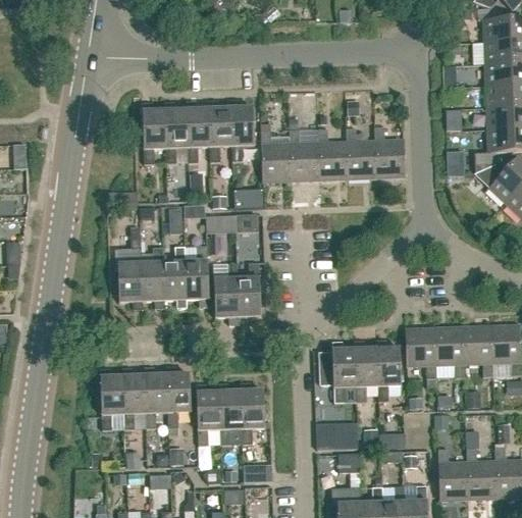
[(0,0),(0,9),(27,8),(27,0),(0,0)]
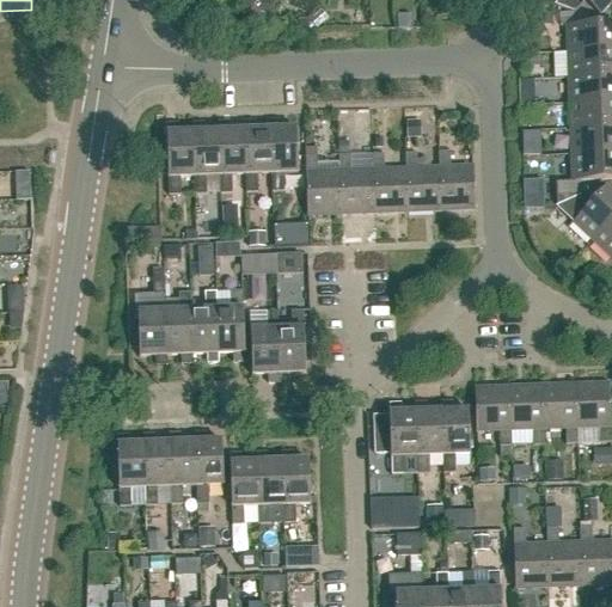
[(582,0),(574,8),(597,16),(609,0),(582,0)]
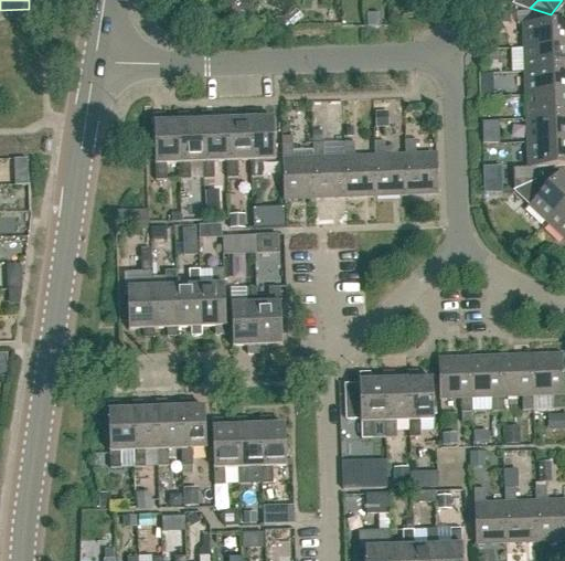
[(530,20),(523,21),(524,45),(564,43),(564,18),(551,19),(551,14),(530,8),(530,20)]
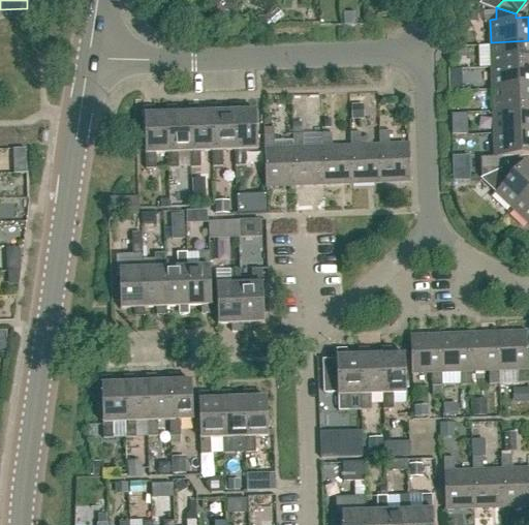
[(492,65),(528,62),(528,40),(491,42),(492,65)]
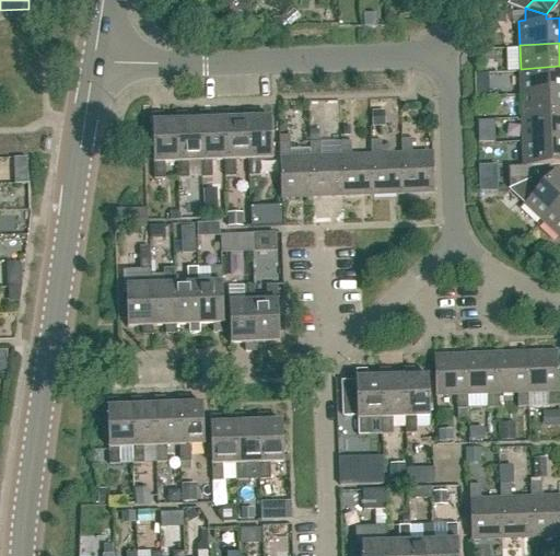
[(521,92),(559,90),(559,66),(521,69),(521,92)]
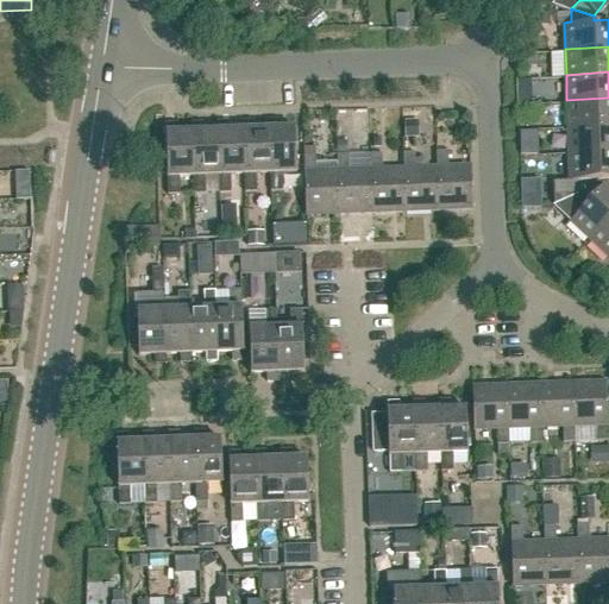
[(567,126),(608,124),(608,98),(566,100),(567,126)]
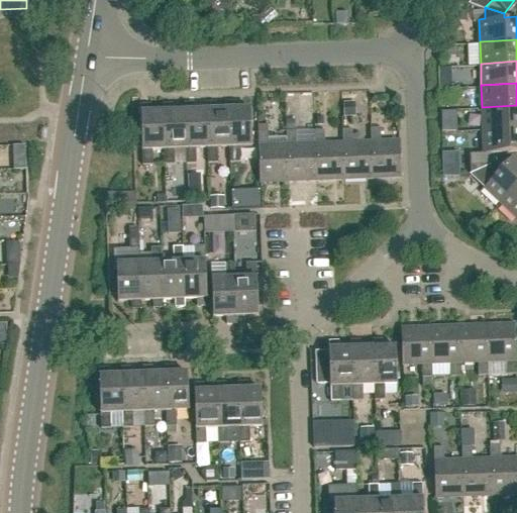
[(230,143),(229,143),(230,159),(240,159),(239,143),(252,143),(251,106),(237,106),(237,98),(227,98),(228,106),(230,143)]
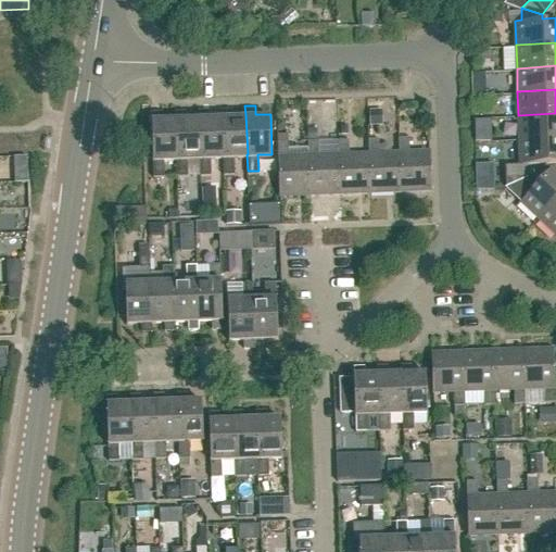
[(223,115),(222,115),(209,115),(207,107),(199,108),(199,116),(200,116),(201,157),(200,157),(201,172),(211,172),(211,155),(223,155),(224,155),(223,115)]
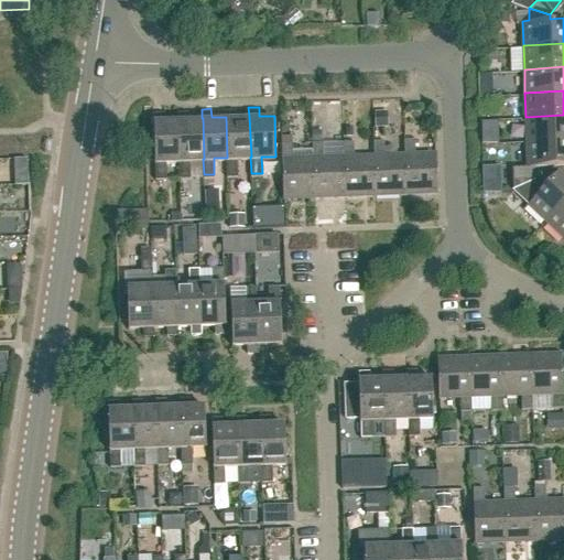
[(249,116),(235,117),(235,108),(225,108),(225,117),(226,117),(227,158),(226,158),(227,174),(238,174),(238,158),(250,157),(251,157),(249,116)]
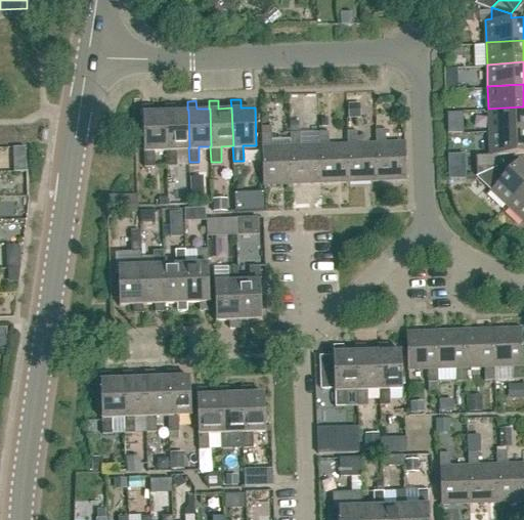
[(188,110),(187,110),(175,110),(174,101),(165,101),(165,111),(166,111),(167,147),(166,147),(167,163),(177,163),(176,147),(188,147),(189,147),(188,110)]
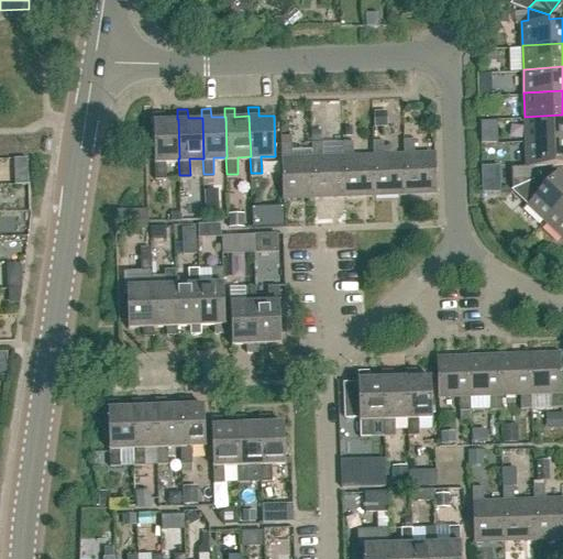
[(178,119),(177,119),(164,119),(163,110),(153,110),(155,176),(166,176),(166,159),(178,159),(179,159),(178,119)]
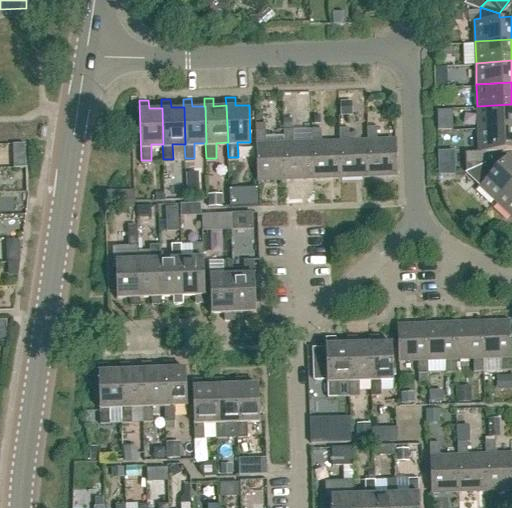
[(478,127),(511,125),(511,104),(477,106),(478,127)]
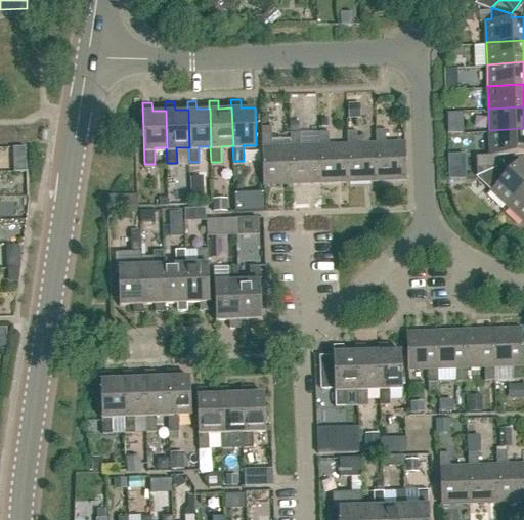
[(377,141),(378,178),(407,177),(405,140),(386,140),(386,127),(376,128),(376,141),(377,141)]
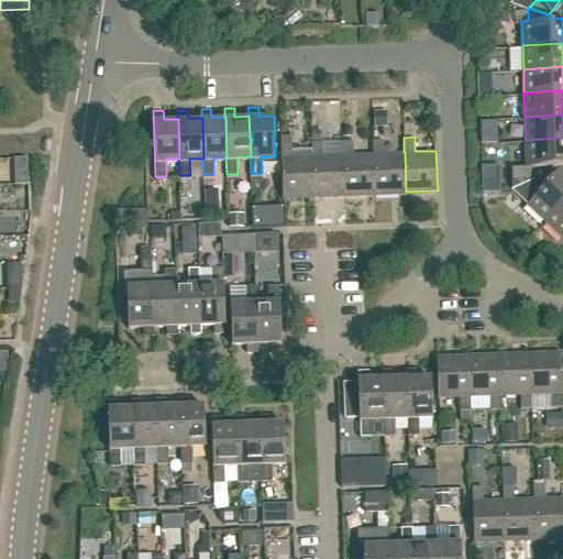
[(405,152),(404,152),(384,152),(384,138),(373,138),(374,152),(375,193),(406,192),(405,152)]
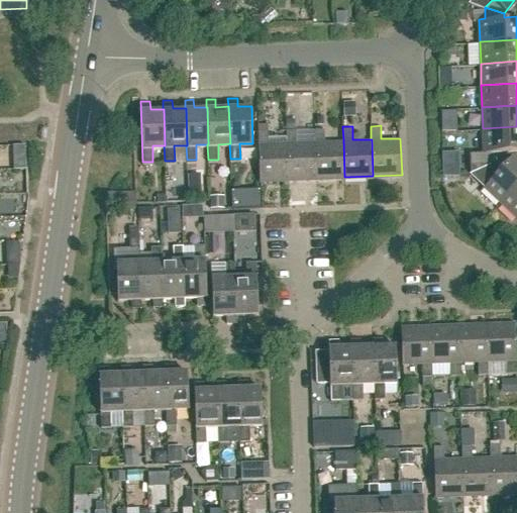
[(509,149),(516,149),(516,126),(483,128),(484,150),(490,150),(490,163),(509,154),(509,149)]
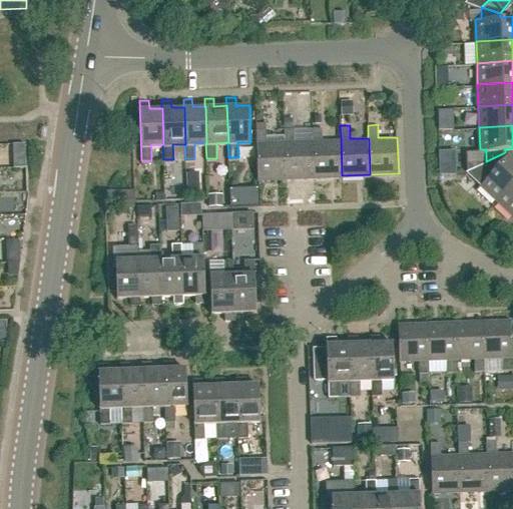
[(341,138),(323,139),(322,126),(312,126),(313,139),(315,176),(342,175),(341,138)]
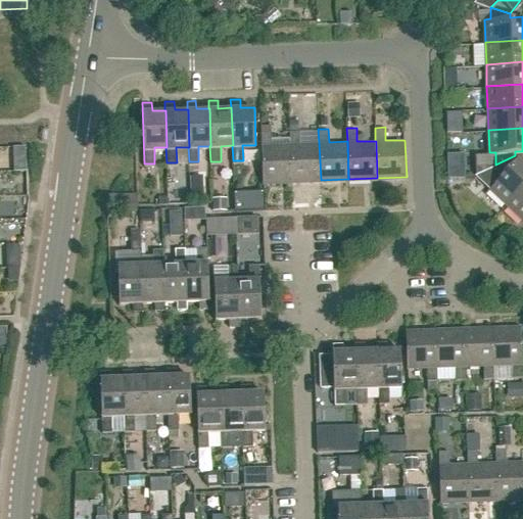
[(319,142),(300,143),(299,130),(290,130),(290,143),(291,143),(292,181),(321,180),(319,142)]
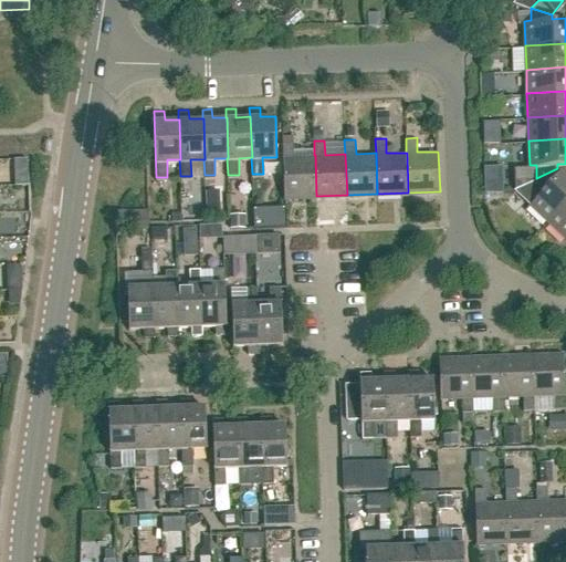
[(315,155),(314,155),(294,156),(294,142),(283,142),(283,156),(284,197),(316,196),(315,155)]
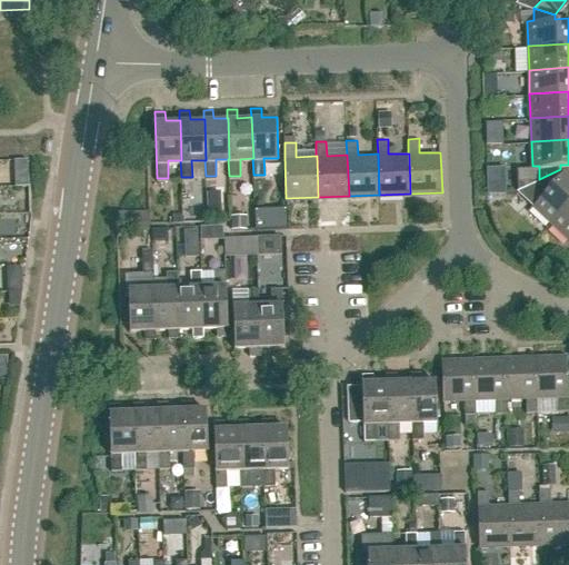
[(568,201),(568,177),(560,169),(539,179),(518,188),(532,202),(551,220),(568,201)]
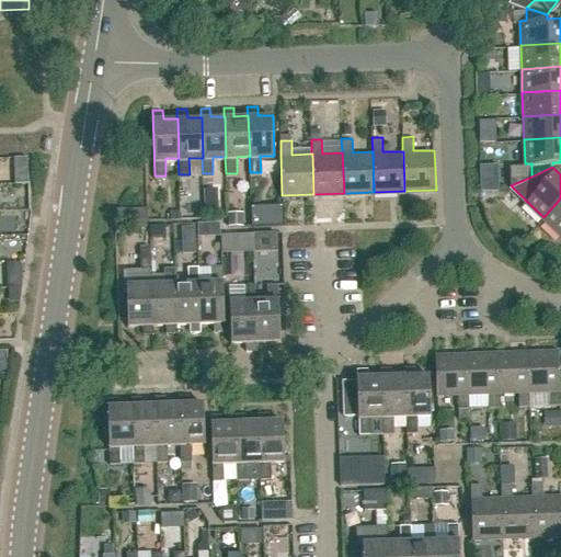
[(27,170),(13,170),(13,180),(27,180),(27,170)]
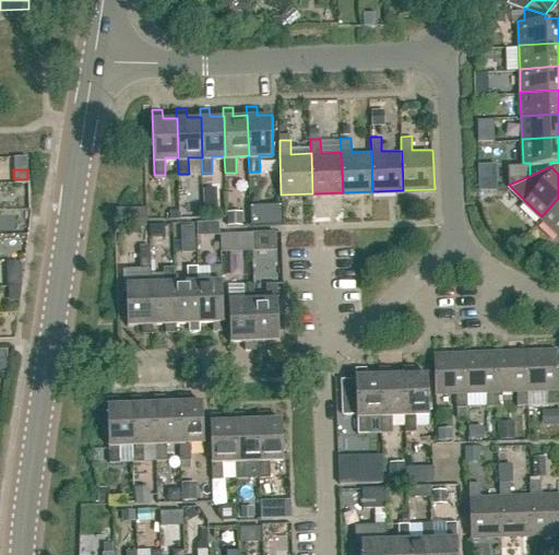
[(558,234),(558,233),(558,198),(542,216),(558,234)]
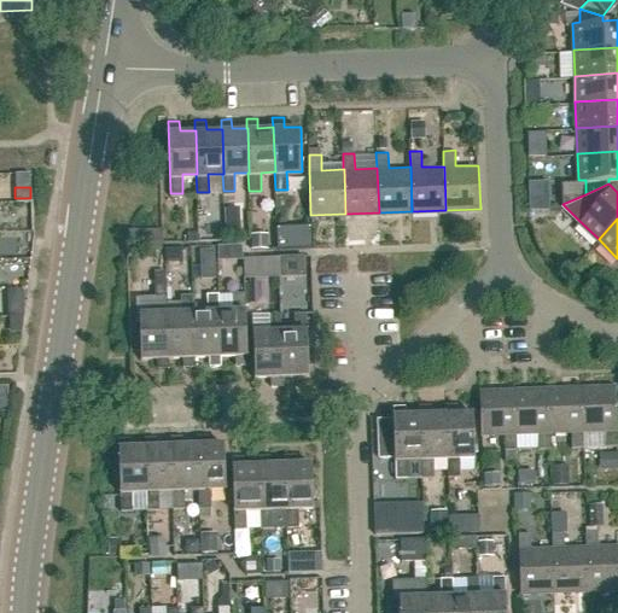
[(312,245),(310,225),(277,226),(277,246),(310,245),(312,245)]
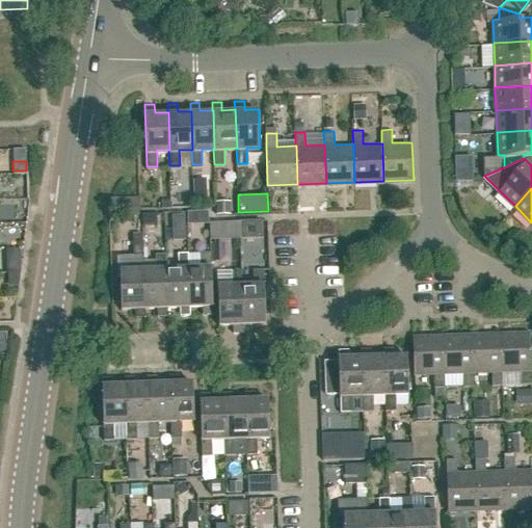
[(124,194),(124,211),(138,211),(138,194),(124,194)]
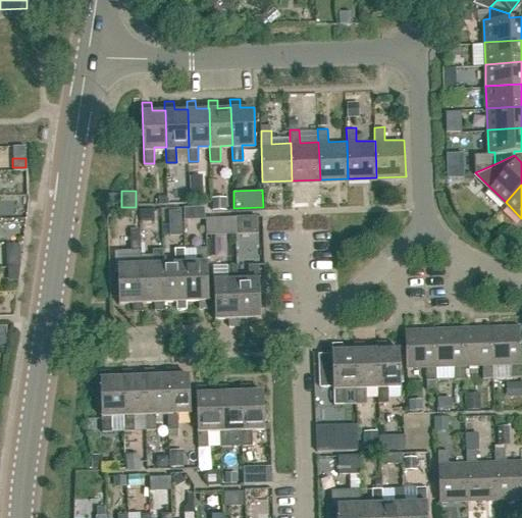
[(212,197),(213,208),(225,208),(225,197),(212,197)]
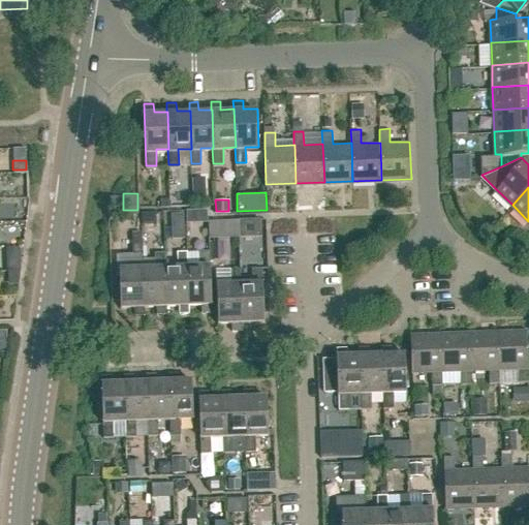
[(185,237),(184,212),(172,212),(173,237),(185,237)]
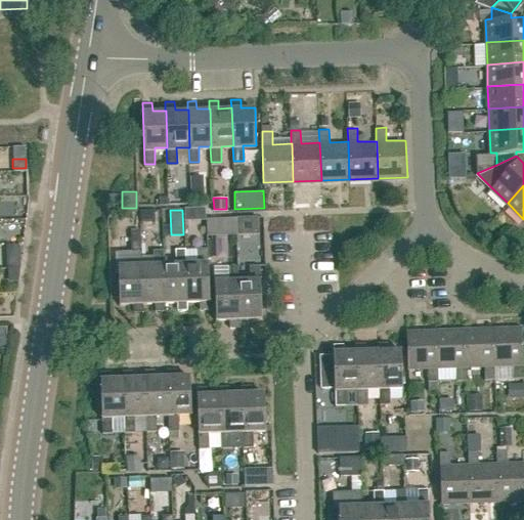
[(236,232),(258,231),(258,214),(236,215),(236,232)]
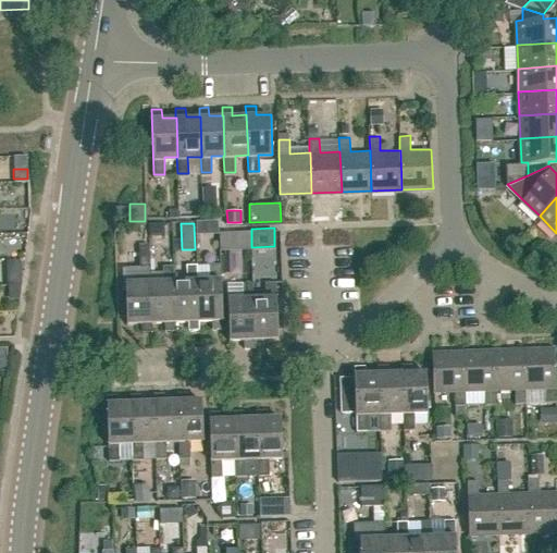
[(234,248),(233,230),(219,231),(220,249),(234,248)]
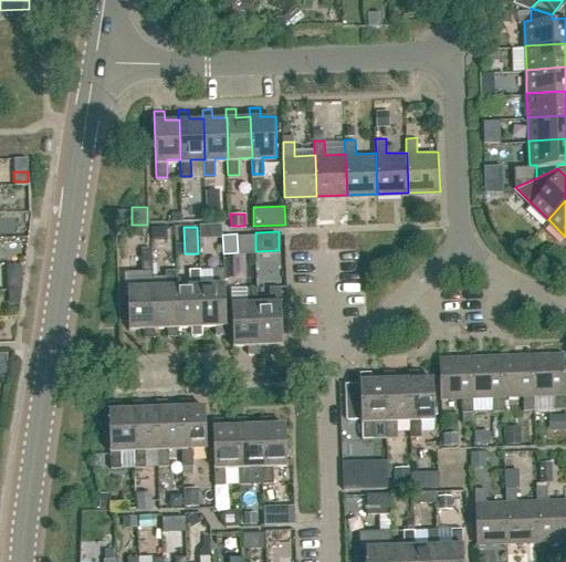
[(153,285),(154,285),(152,249),(140,249),(142,269),(143,285),(128,287),(129,328),(144,326),(144,335),(155,335),(155,326),(154,326),(153,285)]
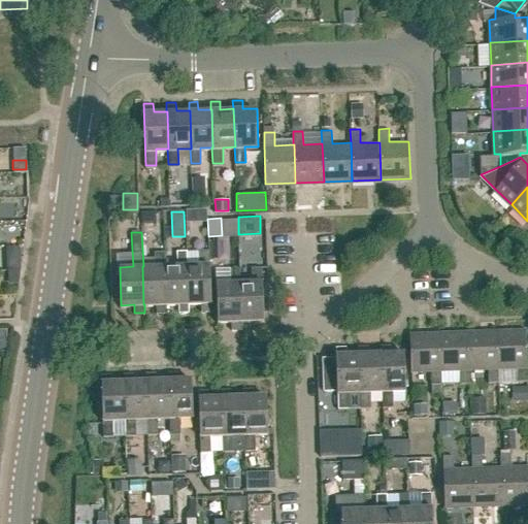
[(165,265),(165,250),(164,250),(163,236),(152,237),(153,250),(154,250),(155,265),(143,266),(142,266),(143,304),(144,304),(156,303),(156,312),(167,312),(166,303),(165,265)]
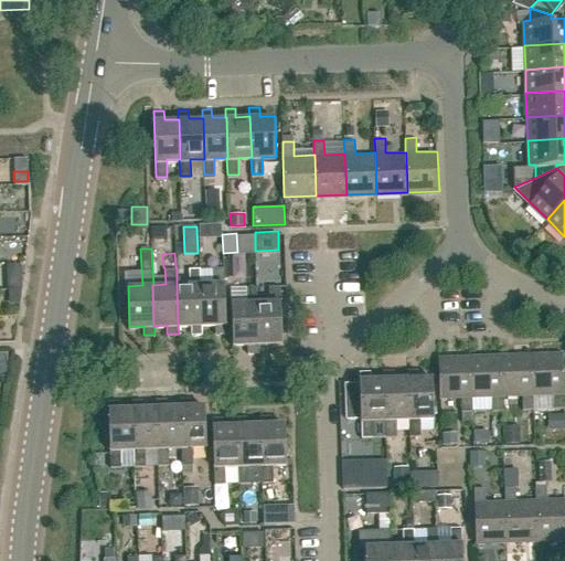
[(201,324),(202,324),(215,324),(215,331),(226,331),(224,265),(213,266),(213,283),(201,283),(200,283),(201,324)]
